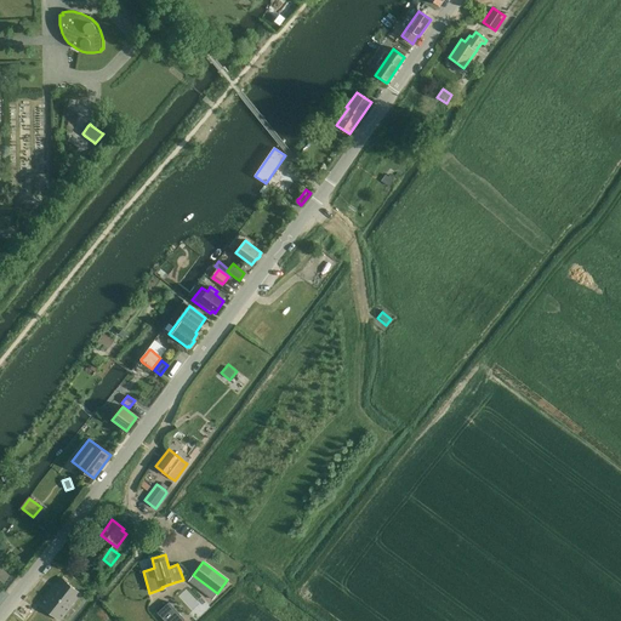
[(61,576),(39,604),(60,620),(61,620),(83,594),(61,576)]
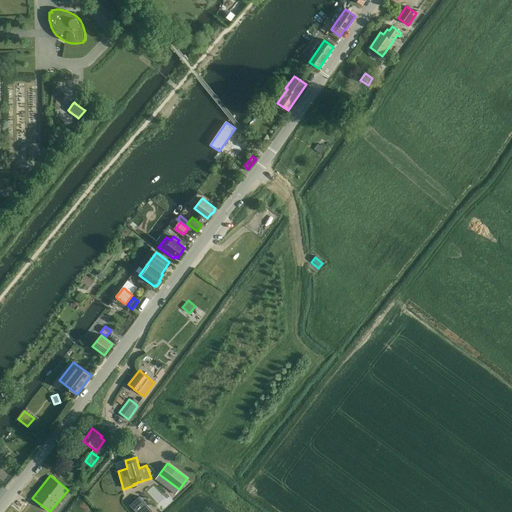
[(136,511),(150,511),(152,511),(139,497),(130,505),(136,511)]
